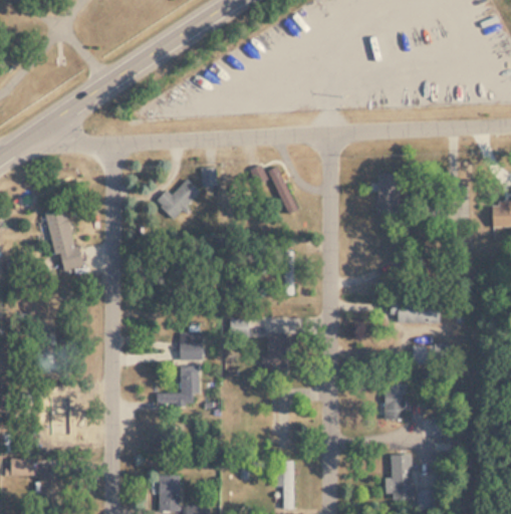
[(299,208),(277,167),(257,178),(267,196),(277,191),(289,214),(299,208)]
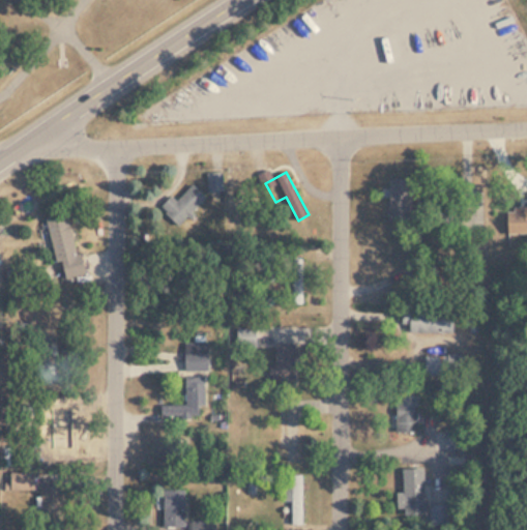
[(390,178),(390,224),(415,224),(415,178),(390,178)]
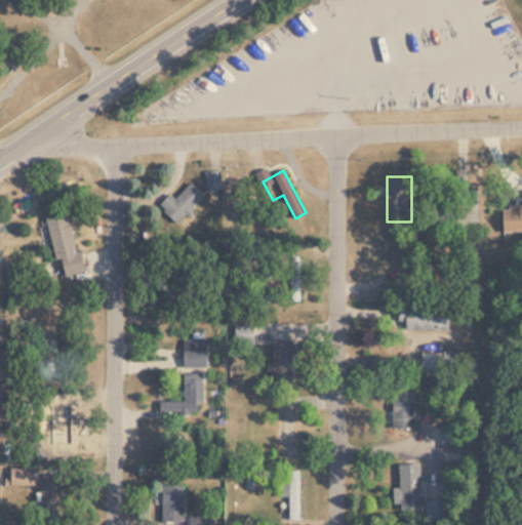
[(160,204),(179,224),(208,195),(194,180),(176,199),(171,193),(160,204)]
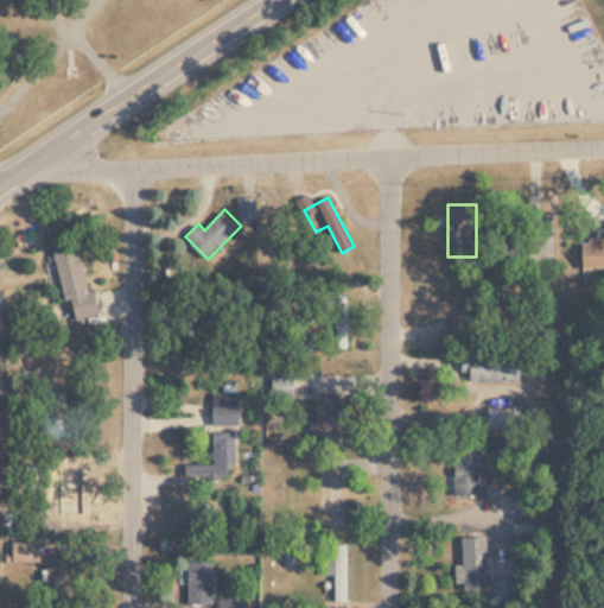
[(65,320),(95,315),(82,242),(53,248),(65,320)]
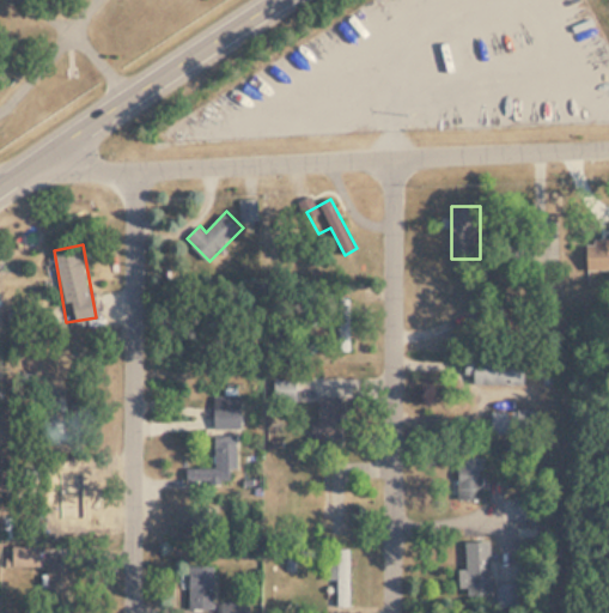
[(355,350),(355,297),(341,297),(341,350),(355,350)]
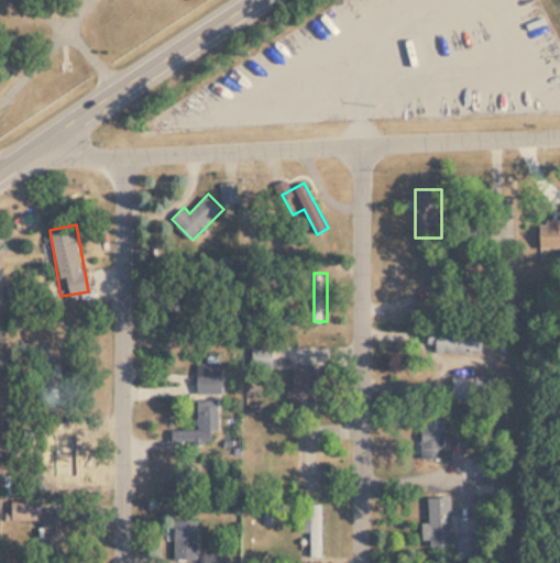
[(431,352),(481,352),(481,331),(431,331),(431,352)]
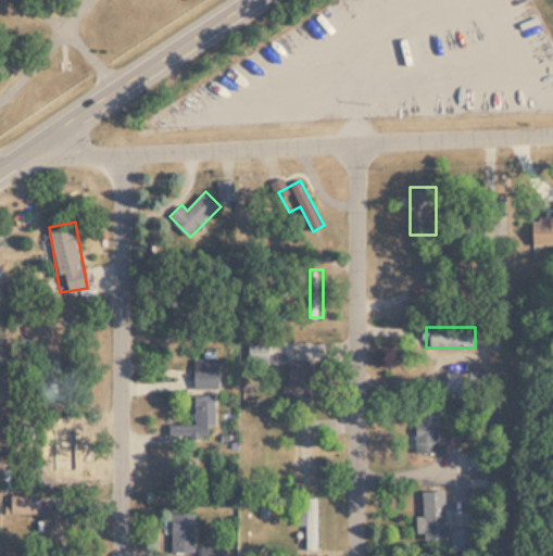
[(195,389),(221,389),(221,358),(195,358),(195,389)]
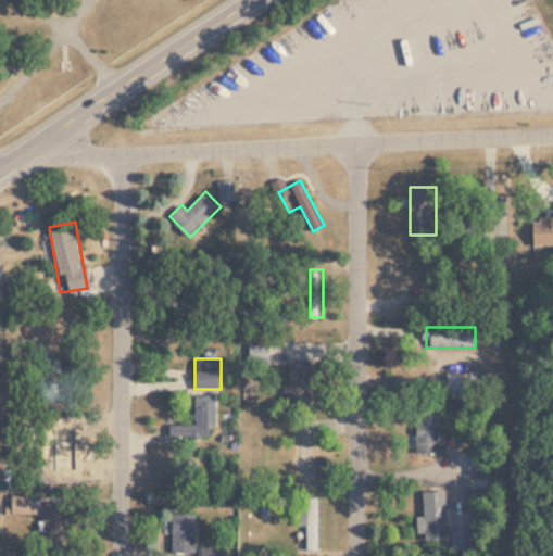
[(63,399),(61,361),(44,361),(46,400),(63,399)]
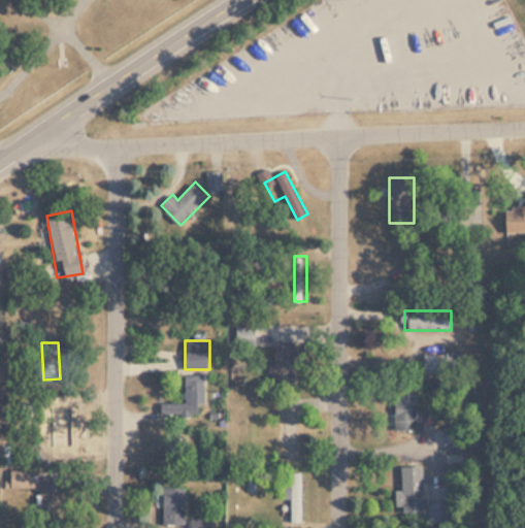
[(275,371),(294,371),(294,342),(275,342),(275,371)]
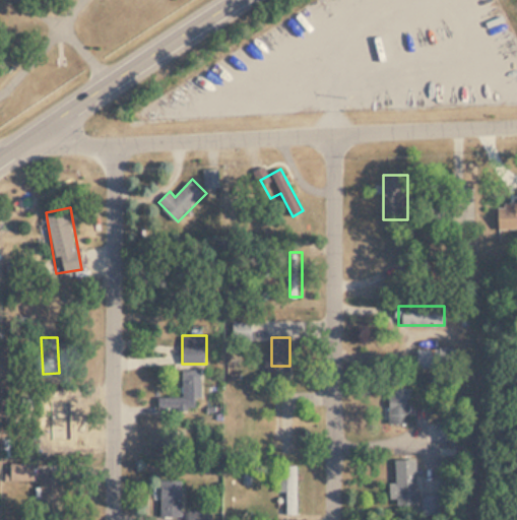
[(418,366),(437,366),(437,350),(418,350),(418,366)]
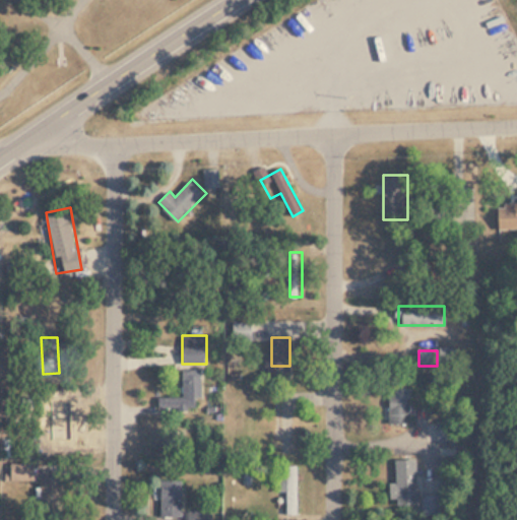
[(183,398),(173,398),(173,412),(200,412),(200,376),(183,376),(183,398)]
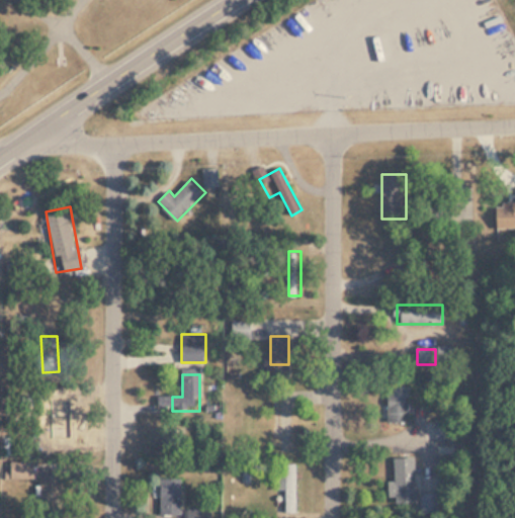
[(387,423),(410,423),(410,386),(387,386),(387,423)]
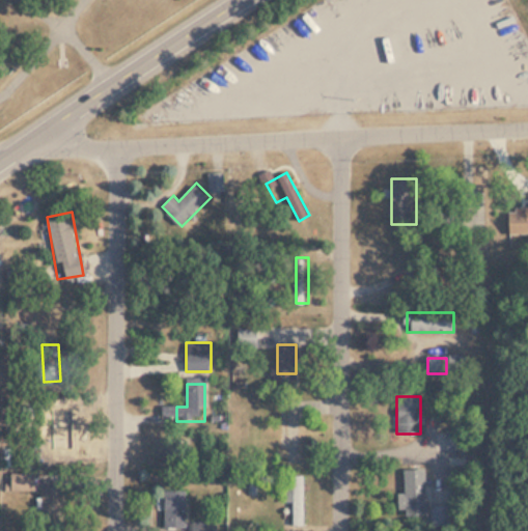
[(306,412),(290,413),(290,459),(307,459),(306,412)]
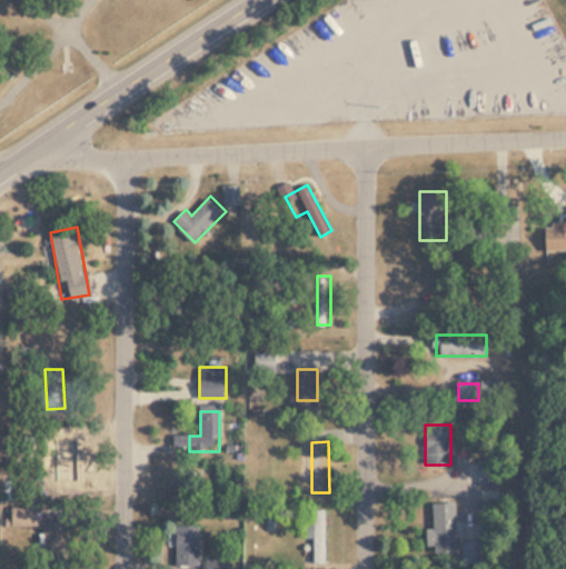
[(456,503),(433,503),(434,530),(427,530),(428,555),(458,553),(456,503)]
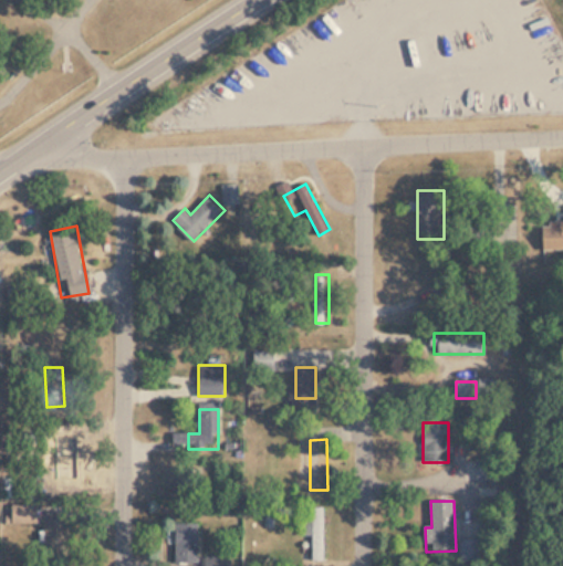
[(38,504),(8,504),(8,524),(38,524),(38,504)]
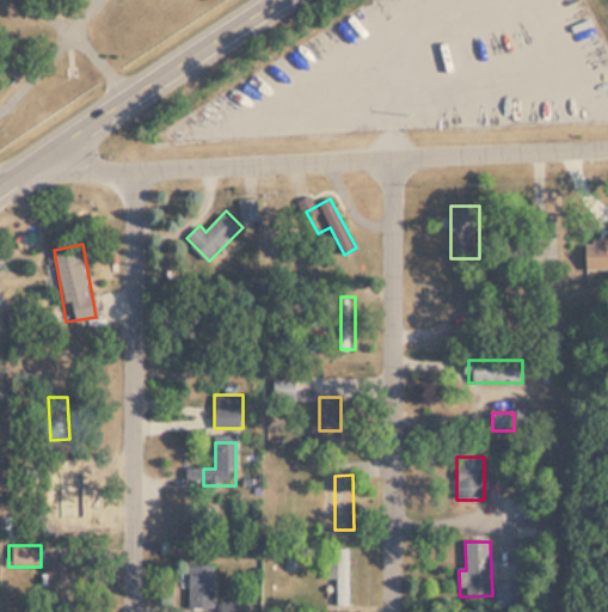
[(351,604),(351,548),(336,548),(336,556),(327,556),(327,604),(351,604)]
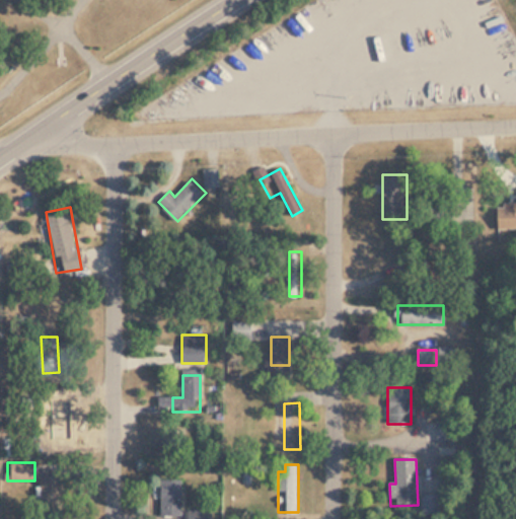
[(44,476),(45,494),(60,494),(59,475),(44,476)]
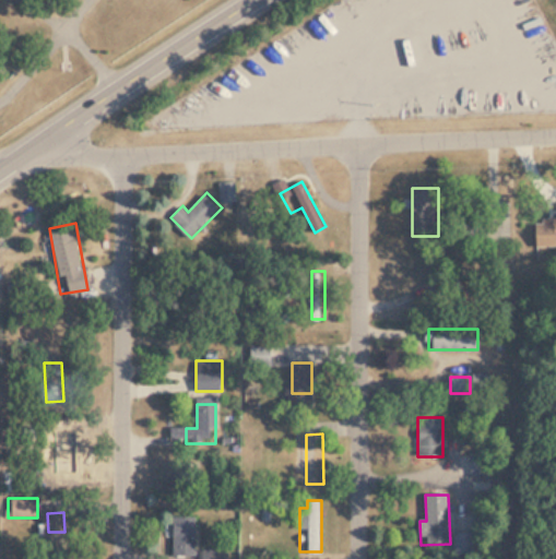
[(174,558),(198,558),(198,516),(174,516),(174,558)]
